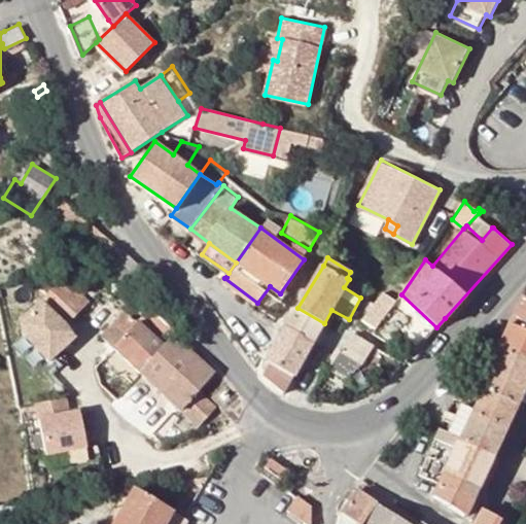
[(65,276),(43,299),(66,321),(89,299),(65,276)]
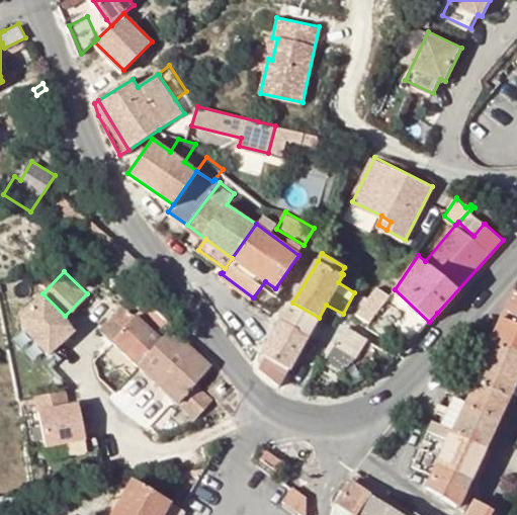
[(130,282),(126,279),(117,288),(127,297),(136,288),(130,282)]
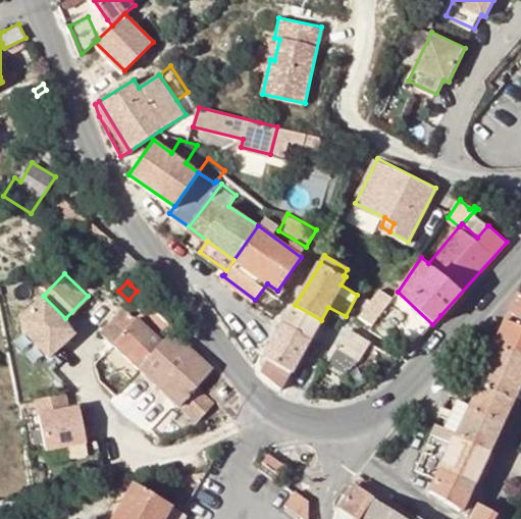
[(371,320),(391,295),(380,287),(361,312),(371,320)]
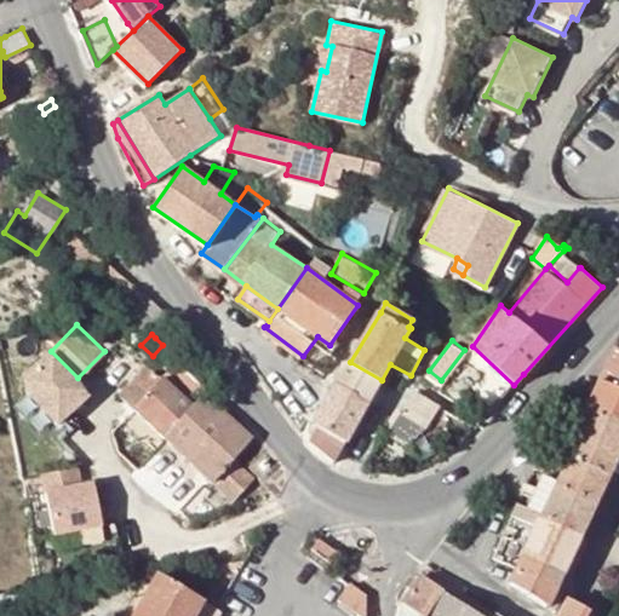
[(618,349),(615,347),(589,407),(618,420),(618,349)]
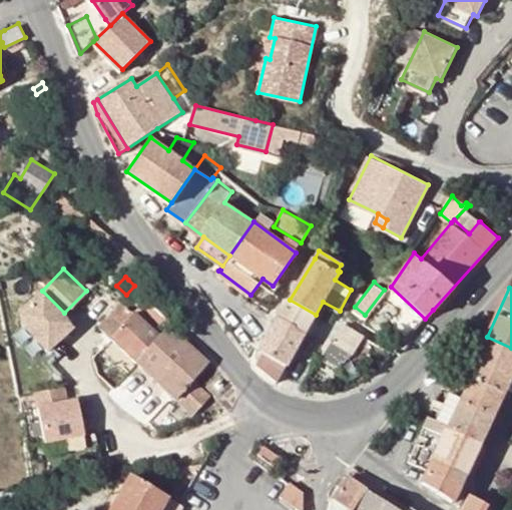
[(64,313),(42,291),(21,310),(23,321),(48,348),(73,325),(64,313)]
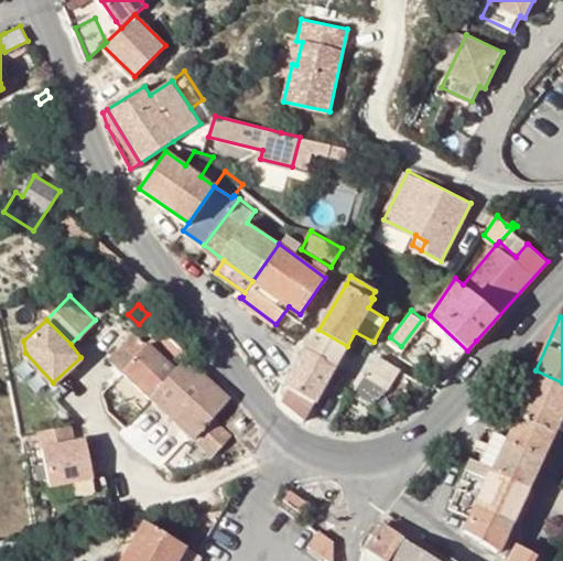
[(185,359),(190,353),(163,327),(148,343),(134,331),(111,357),(214,454),(231,434),(213,416),(228,399),(185,359)]
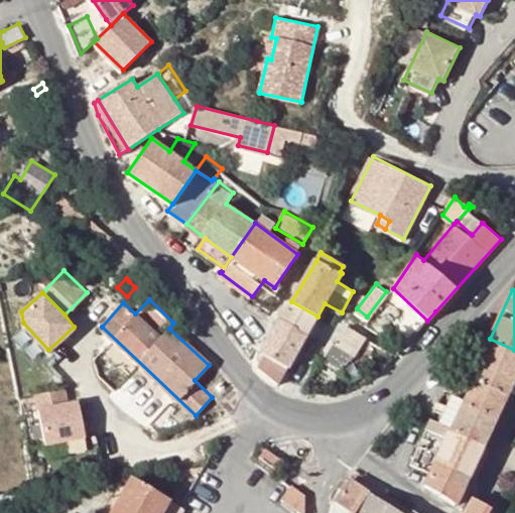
[(304,338),(317,316),(291,301),(282,317),(278,324),(304,338)]
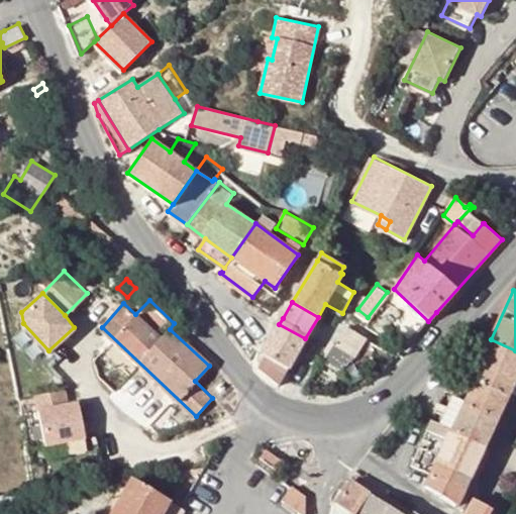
[(280,384),(305,338),(279,324),(263,351),(267,354),(260,368),(280,384)]
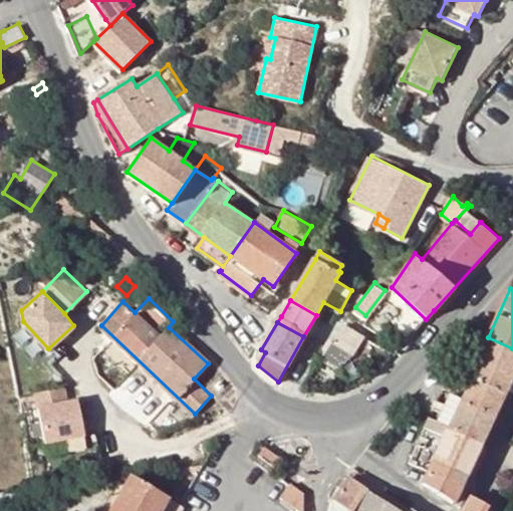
[(340,333),(341,334),(355,343),(361,333),(357,330),(345,323),(340,333)]
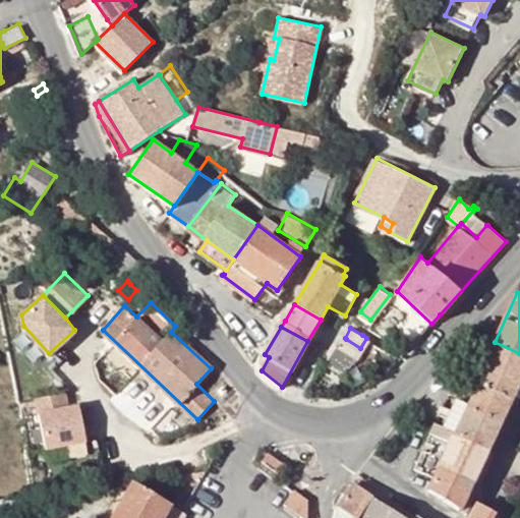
[(336,349),(328,363),(344,373),(360,348),(346,339),(336,349)]
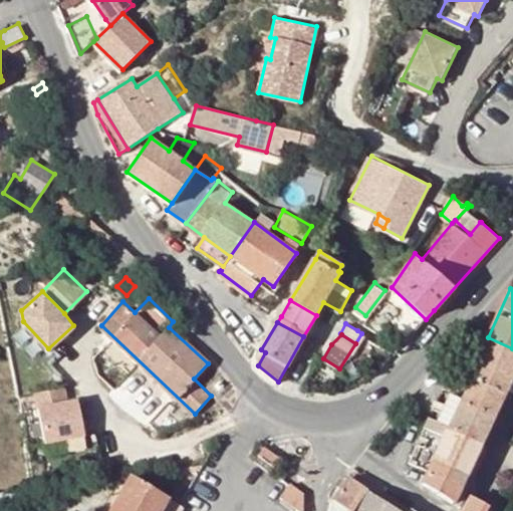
[(469,377),(473,379),(506,395),(512,378),(512,348),(488,337),(469,377)]
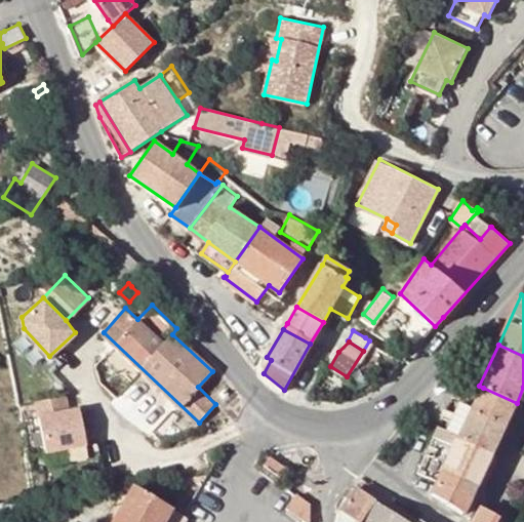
[(493,452),(517,403),(483,388),(473,408),(458,438),(492,454),(493,452)]
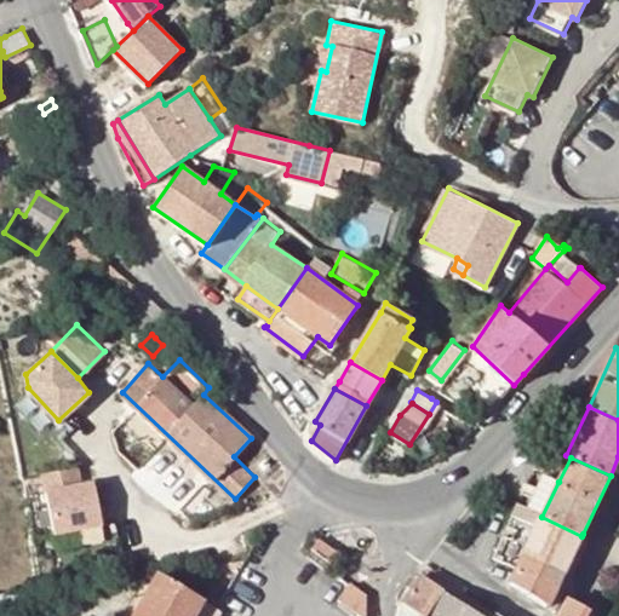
[(76,466),(41,472),(53,534),(102,524),(92,482),(81,484),(76,466)]
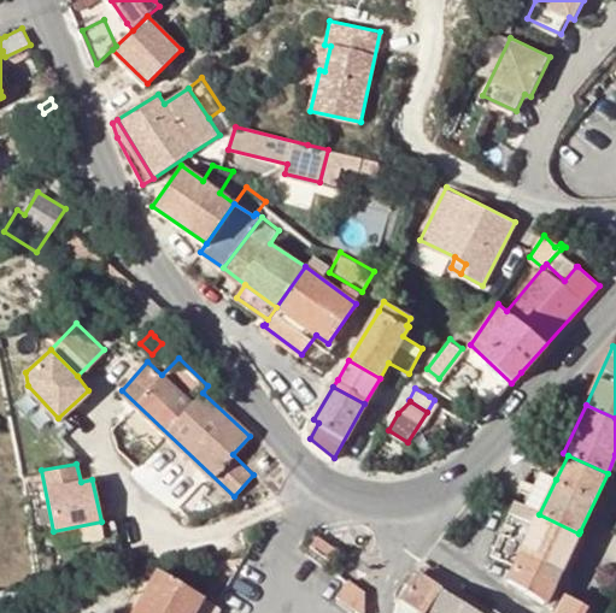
[(539,514),(556,479),(541,472),(526,507),(539,514)]
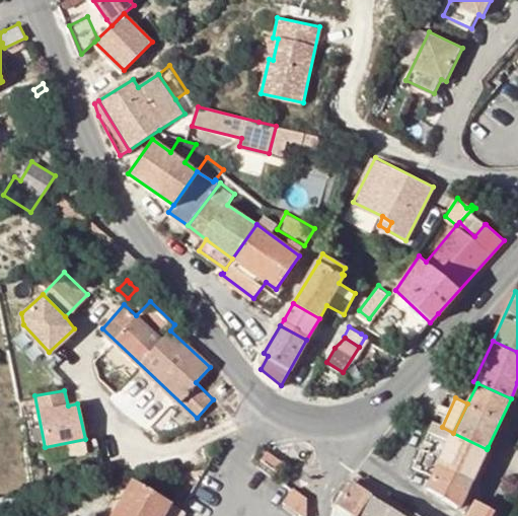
[(450,441),(453,433),(442,427),(439,426),(436,435),(450,441)]
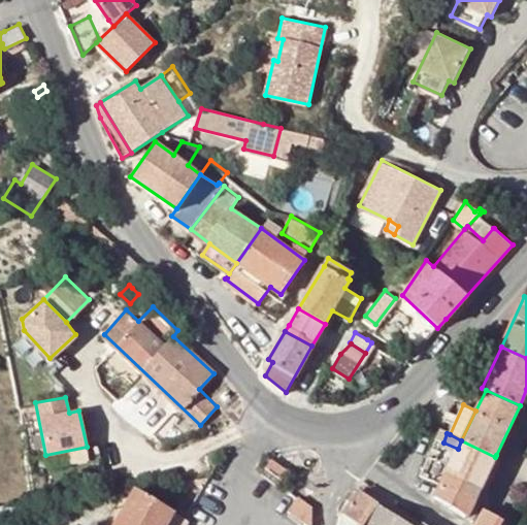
[(483,484),(495,457),(461,440),(458,449),(443,443),(435,439),(419,474),(440,485),(436,494),(468,517),(483,484)]
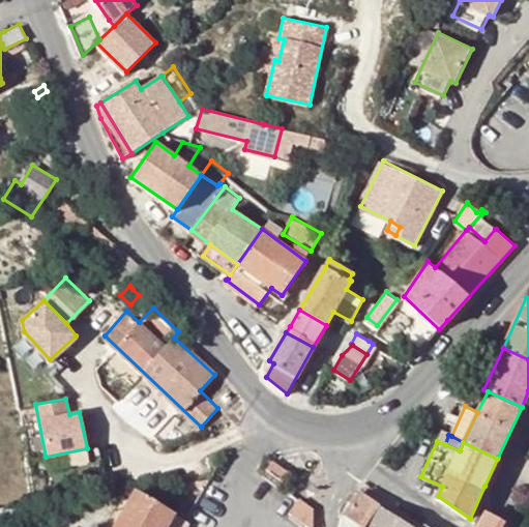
[(498,457),(497,459),(485,486),(491,489),(504,461),(498,457)]
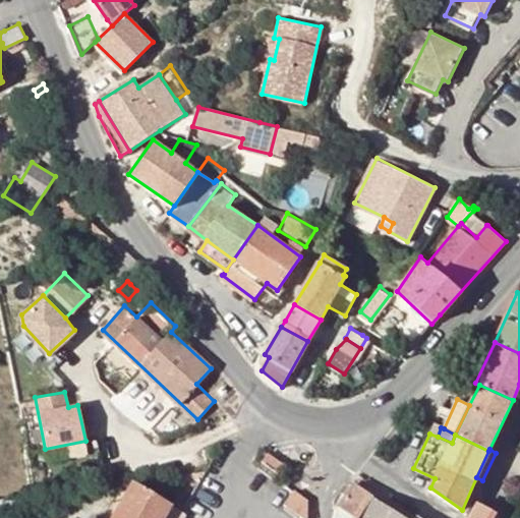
[(267,450),(260,460),(278,473),(284,465),(285,463),(267,450)]
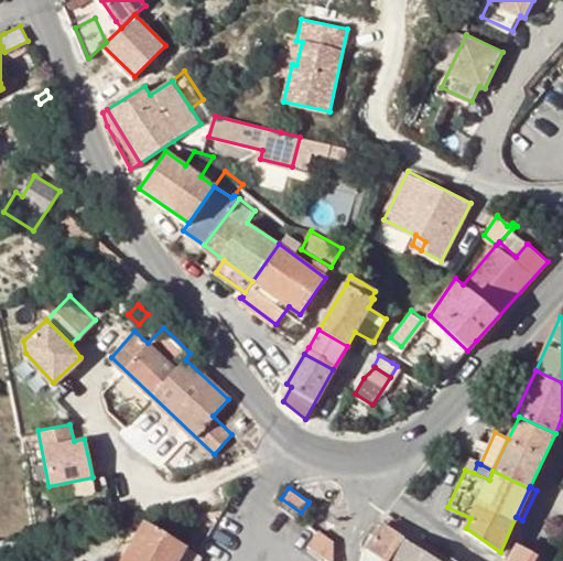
[(143,522),(122,560),(174,560),(183,547),(143,522)]
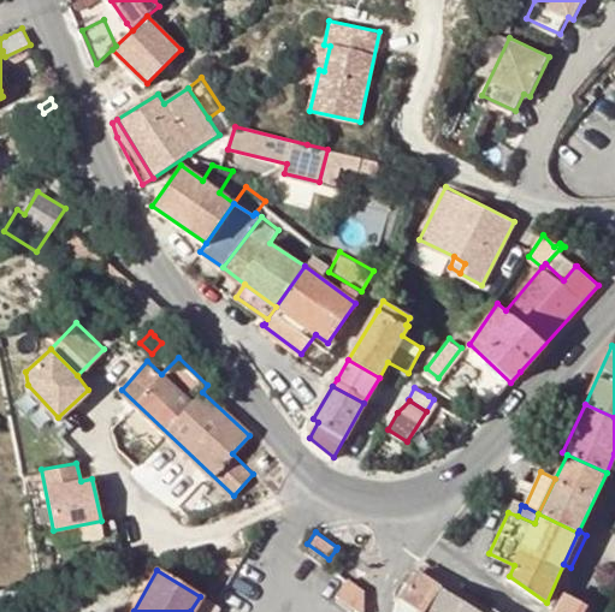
[(482,611),(480,611),(417,571),(400,596),(419,611),(482,611)]
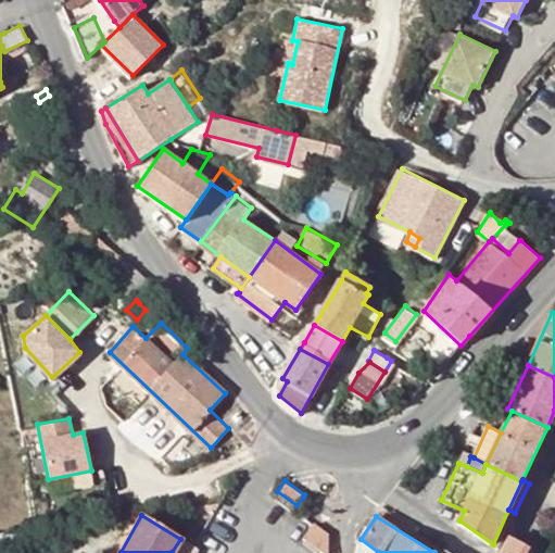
[(313,520),(301,538),(327,552),(326,530),(313,520)]
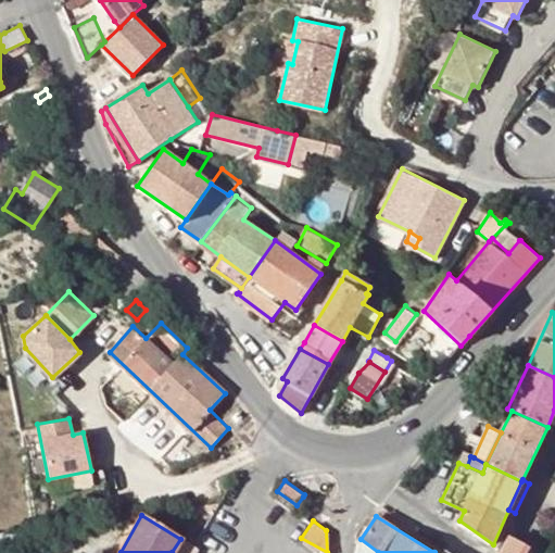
[(520,552),(525,547),(508,535),(497,552),(520,552)]
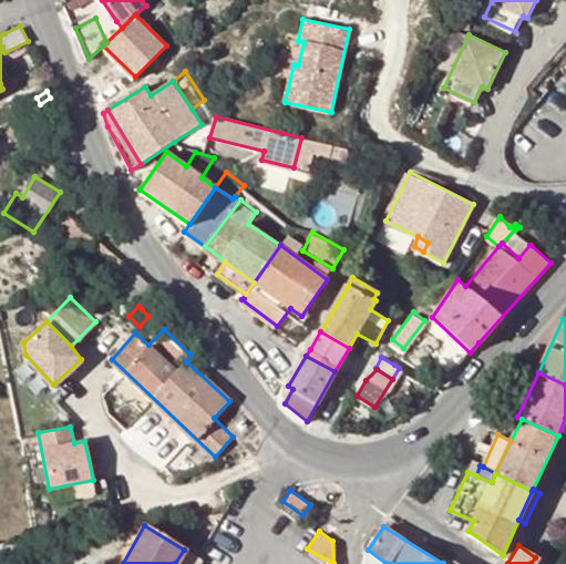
[(386,563),(368,550),(364,563),(386,563)]
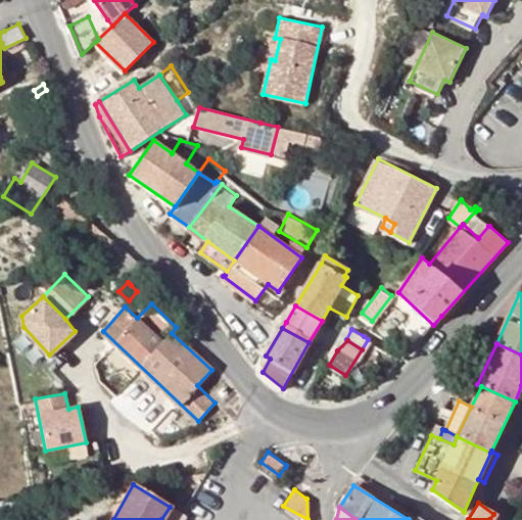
[(428,519),(413,510),(408,519),(409,519),(428,519)]
